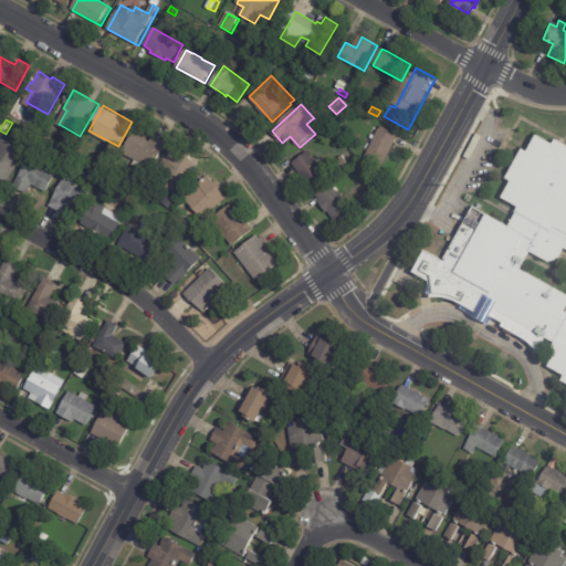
[(400,136),(385,167),(367,158),(375,143),(374,143),(380,129),(381,130),(384,126),(400,136)]
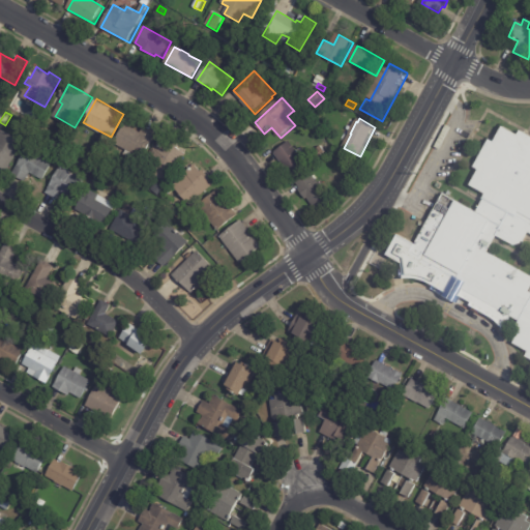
[(145,127),(156,133),(147,151),(119,138),(125,124),(142,133),(145,127)]
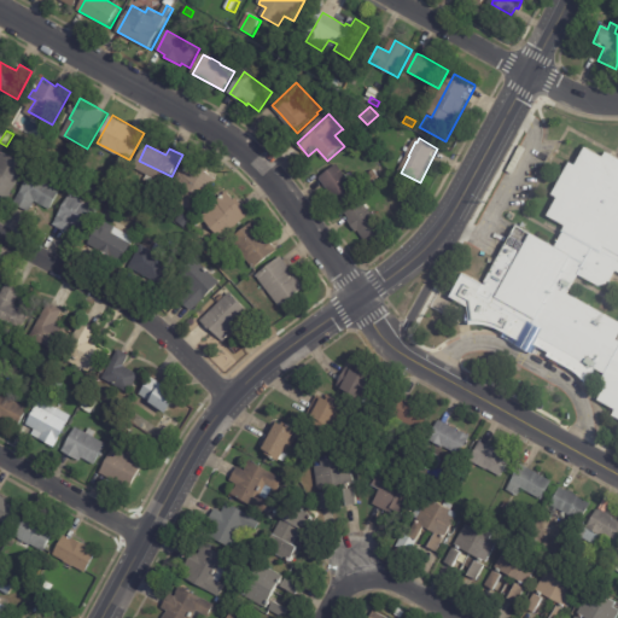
[(586,147),(602,157),(606,151),(617,157),(617,272),(616,270),(610,281),(608,281),(606,284),(599,286),(578,274),(576,280),(567,293),(617,321),(617,334),(616,339),(617,340),(617,418),(612,415),(614,409),(598,400),(607,382),(601,379),(604,373),(594,368),(589,379),(584,382),(581,375),(573,371),(565,366),(547,356),(549,353),(534,344),(542,328),(535,325),(528,321),(518,339),(501,331),(493,327),(484,325),(477,325),(468,325),(467,307),(450,297),(453,291),(464,273),(483,284),(516,225),(555,246),(560,235),(563,232),(561,232),(565,226),(547,216),(557,197),(552,194),(570,162),(575,164),(586,147)]
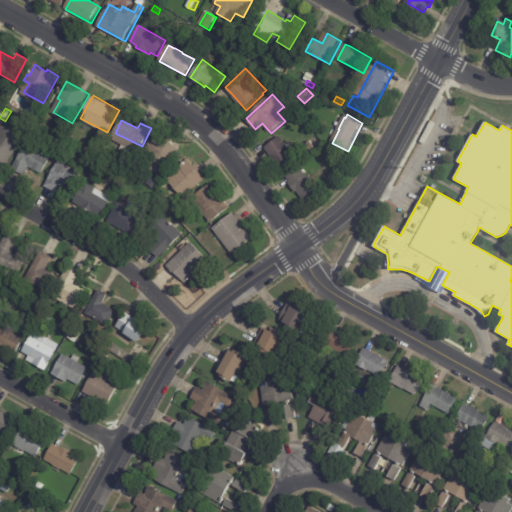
[(8,165),(0,159),(0,134),(6,125),(25,137),(8,165)]
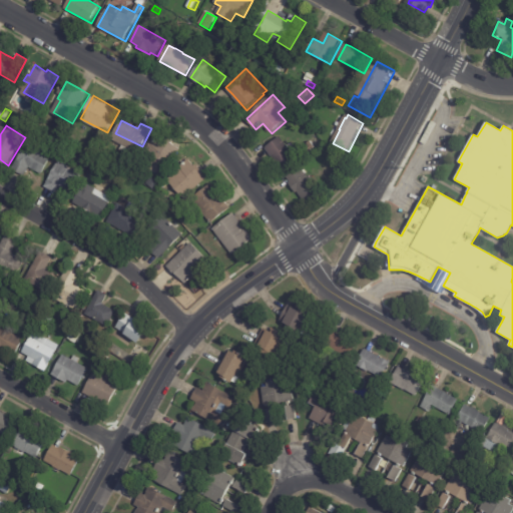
[(166,138),(182,149),(164,177),(142,162),(161,135),(166,138)]
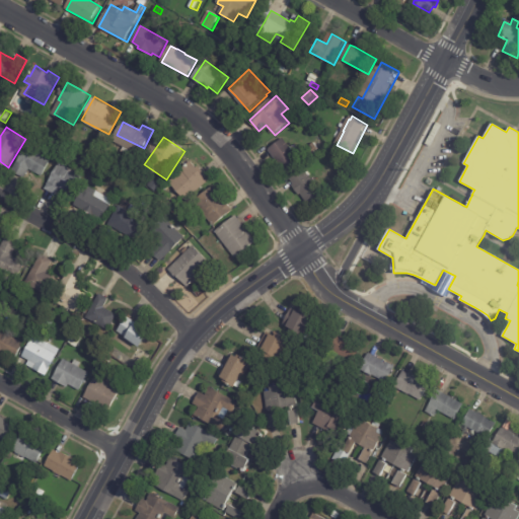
[(273,155),(270,150),(285,138),(291,147),(296,143),(300,149),(296,152),(304,163),(288,175),(273,155)]
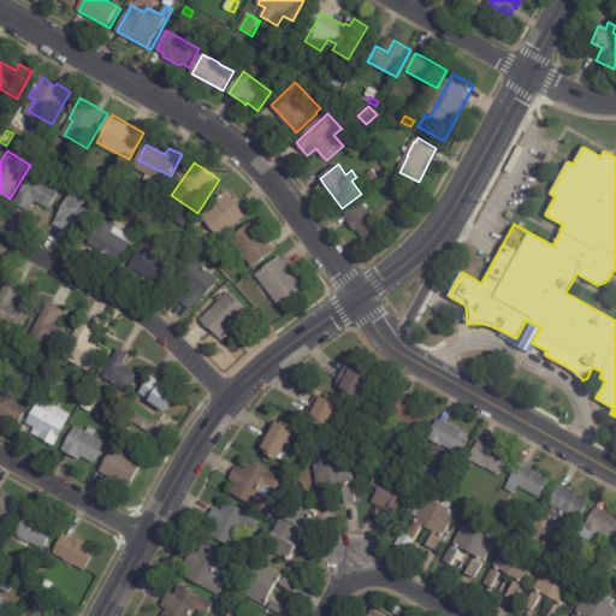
[(373,170),(379,176),(368,185),(365,181),(371,176),(368,173),(373,170)]
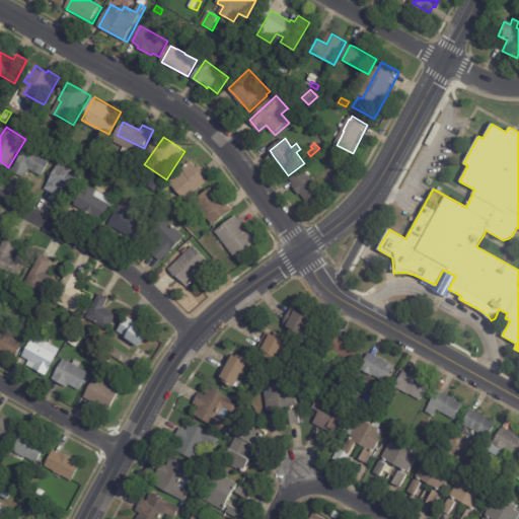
[(30,170),(27,176),(14,169),(28,145),(54,159),(44,176),(31,168),(30,170)]
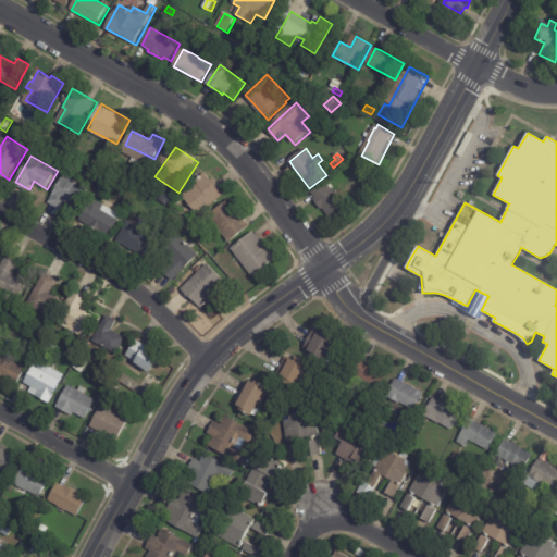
[(135,158),(146,164),(143,169),(132,162),(135,158)]
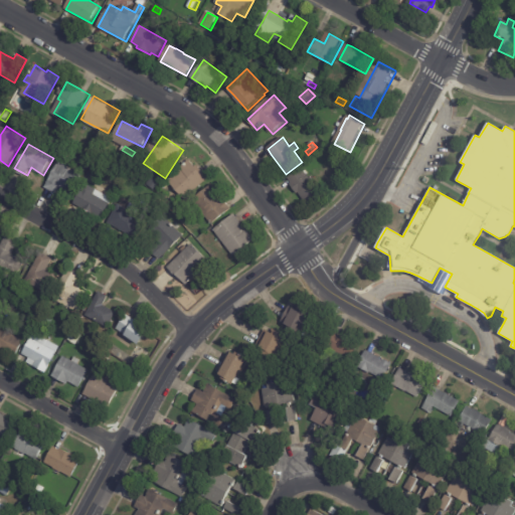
[(55,192),(46,187),(61,161),(62,162),(64,158),(73,163),(71,166),(72,167),(73,167),(75,168),(75,169),(86,174),(74,195),(62,188),(58,194),(55,192)]
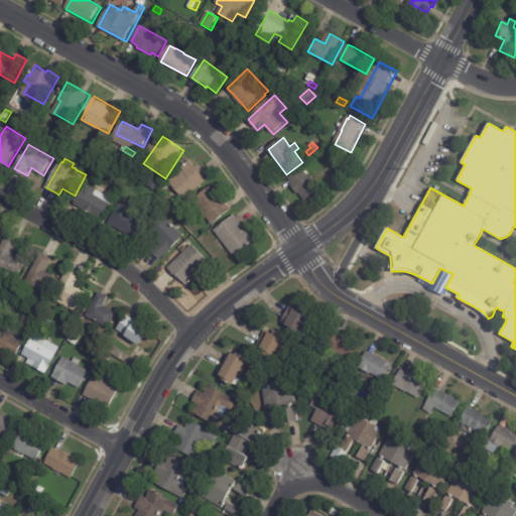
[(203,168),(212,178),(186,201),(168,178),(181,167),(182,169),(192,160),(199,166),(200,165),(203,168)]
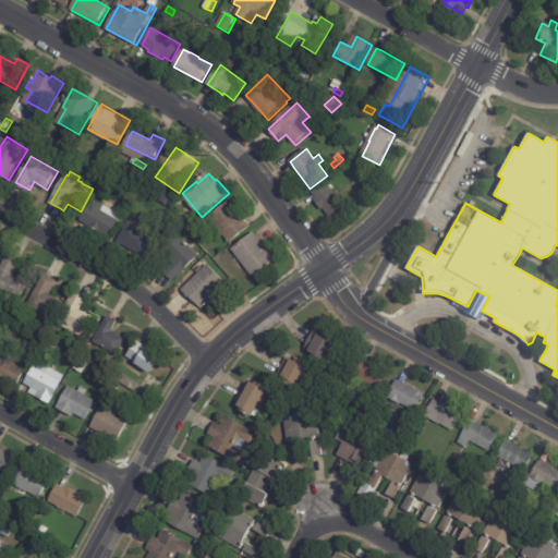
[(316,199),(316,198),(317,198),(314,193),(329,182),(349,210),(334,220),(325,208),(324,209),(316,199)]
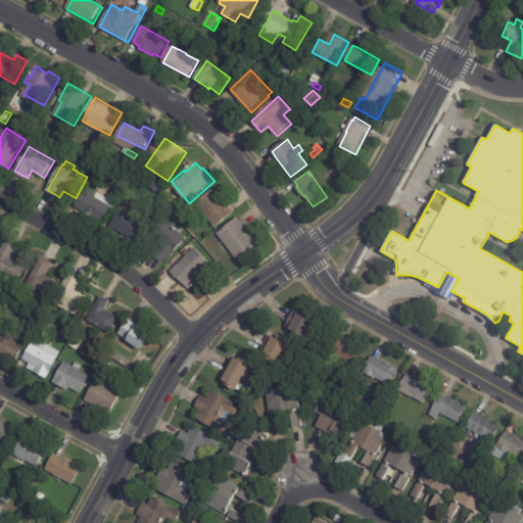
[(104,220),(93,214),(95,209),(81,201),(89,186),(116,202),(105,221),(104,220)]
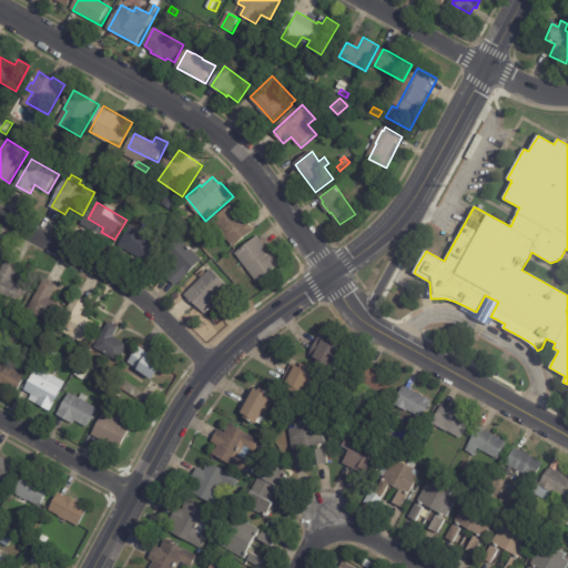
[(250,217),(259,230),(235,247),(214,220),(237,202),(250,217)]
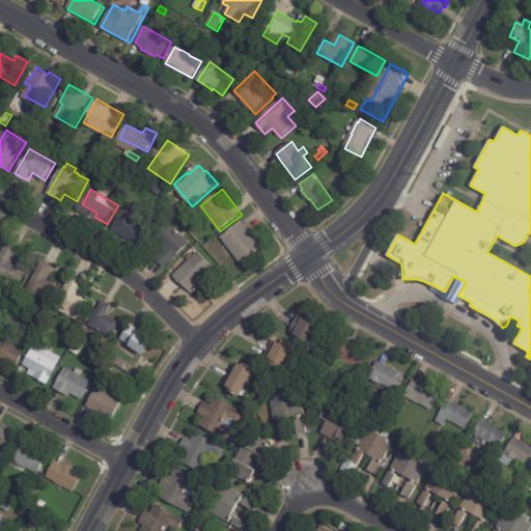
[(139,244),(114,229),(124,210),(150,225),(140,244),(139,244)]
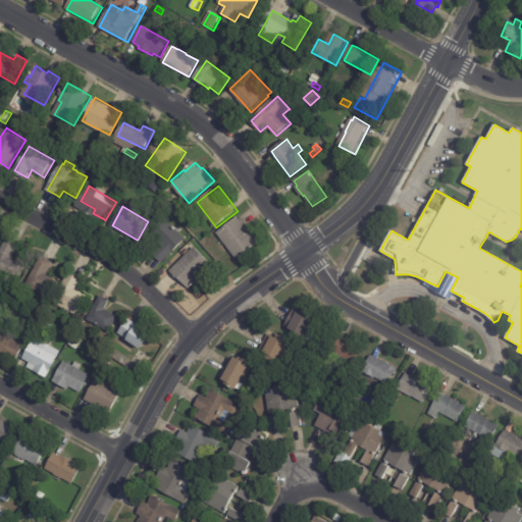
[(160,213),(165,217),(162,222),(156,218),(160,213)]
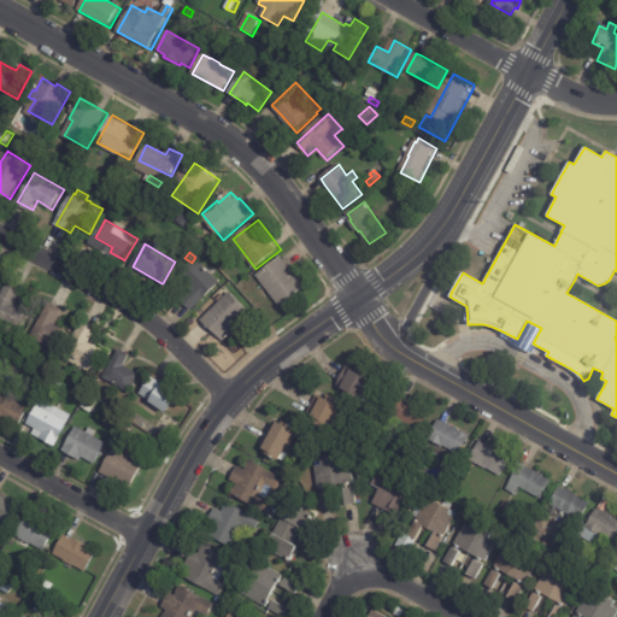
[(283,257),(292,268),(291,269),(295,276),(297,274),(306,287),(282,306),(258,276),(283,256),(283,257)]
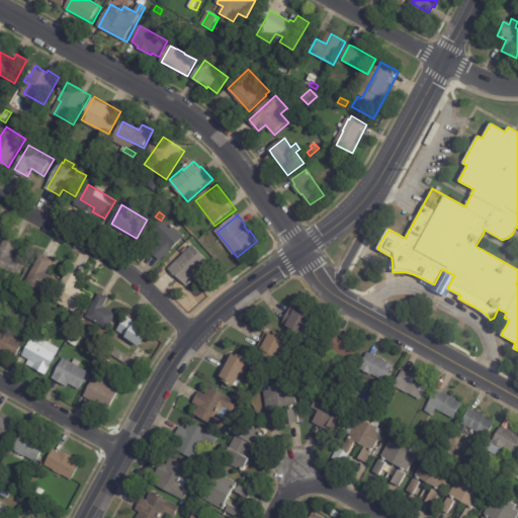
[(176,226),(188,239),(164,262),(154,251),(164,242),(153,231),(167,217),(176,226)]
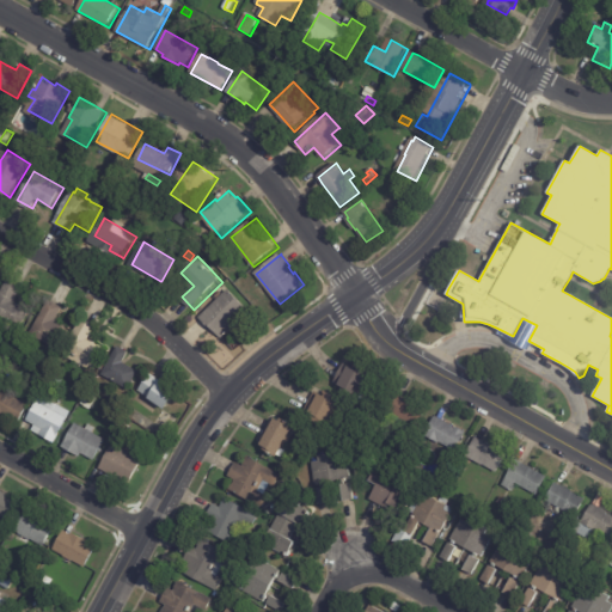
[(14,275),(26,282),(16,301),(31,310),(17,335),(0,324),(0,295),(13,274),(14,275)]
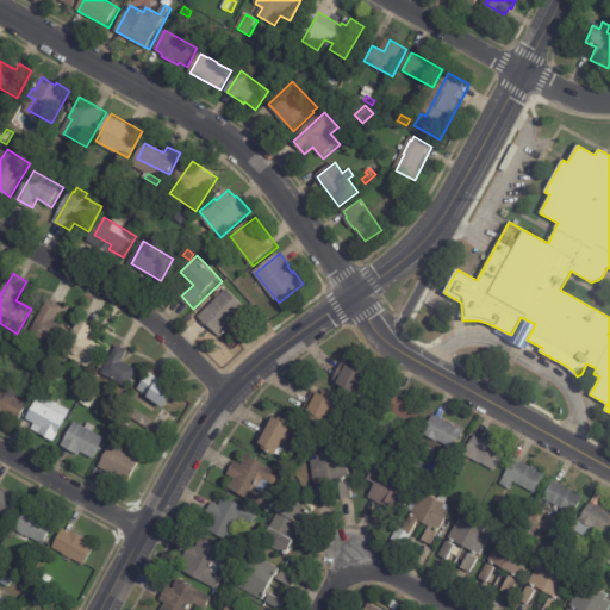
[(215,328),(212,327),(211,328),(200,317),(229,290),(248,309),(241,316),(244,321),(235,330),(232,328),(223,337),(215,328)]
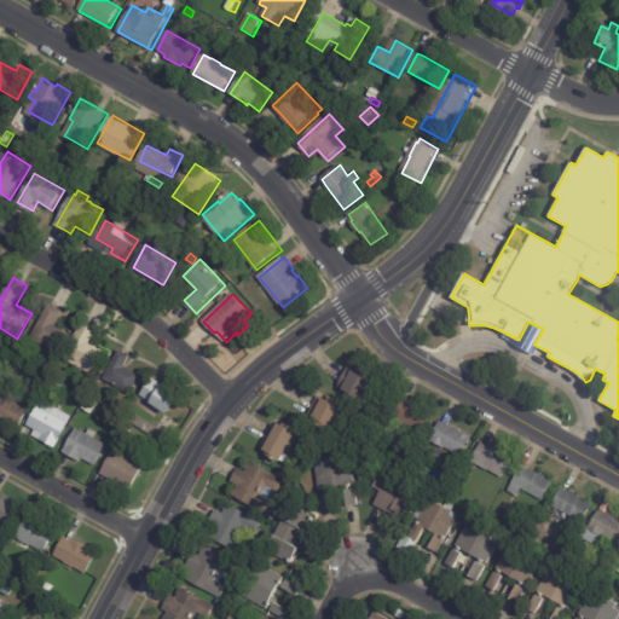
[(53,304),(67,312),(59,324),(70,330),(57,353),(32,337),(53,304)]
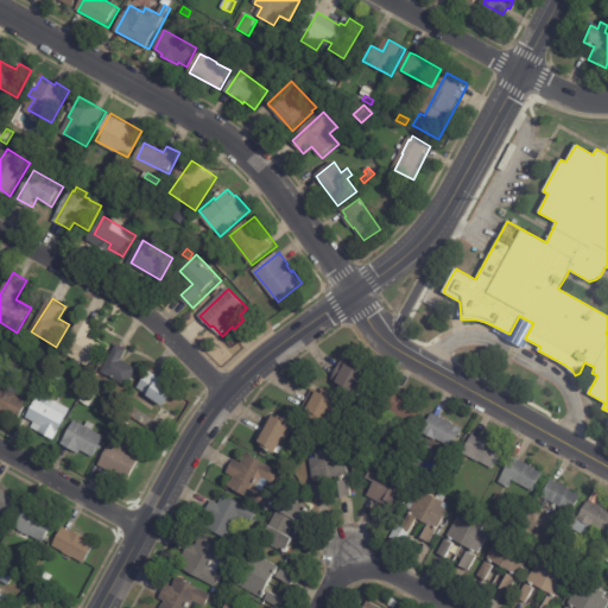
[(84,316),(97,323),(89,337),(107,348),(97,365),(67,347),(84,316)]
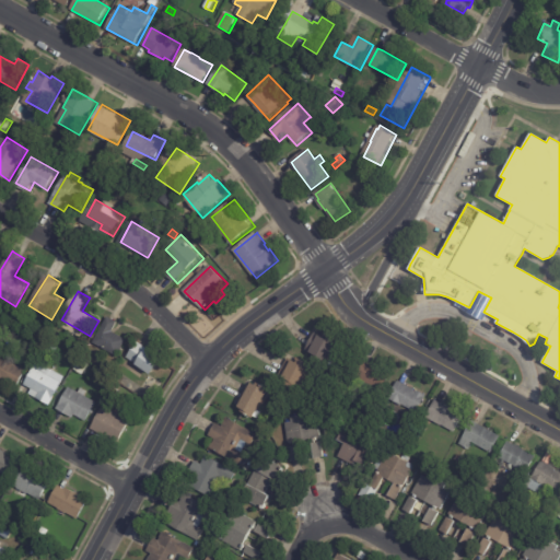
[(9,313),(15,316),(13,319),(12,318),(8,326),(2,323),(7,316),(9,313)]
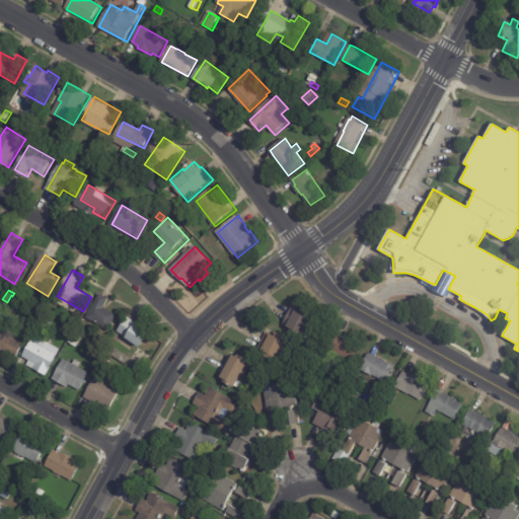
[(102,293),(110,298),(105,307),(119,315),(109,330),(87,318),(102,293)]
